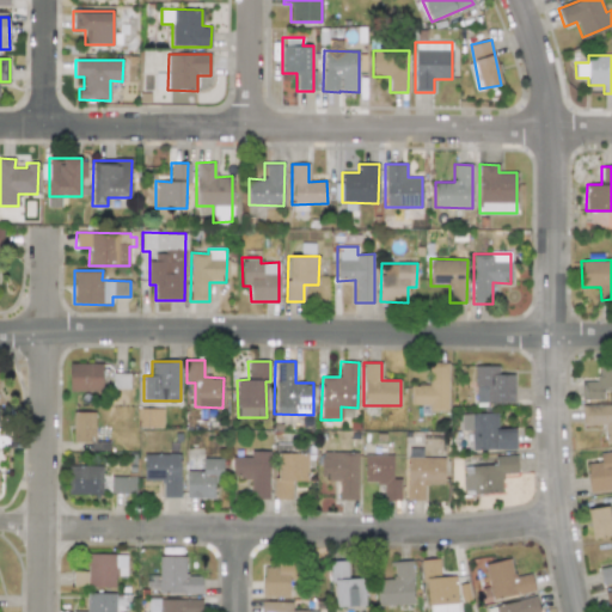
[(448,363),(429,362),(428,385),(410,385),(410,405),(428,405),(428,411),(447,411),(448,363)]
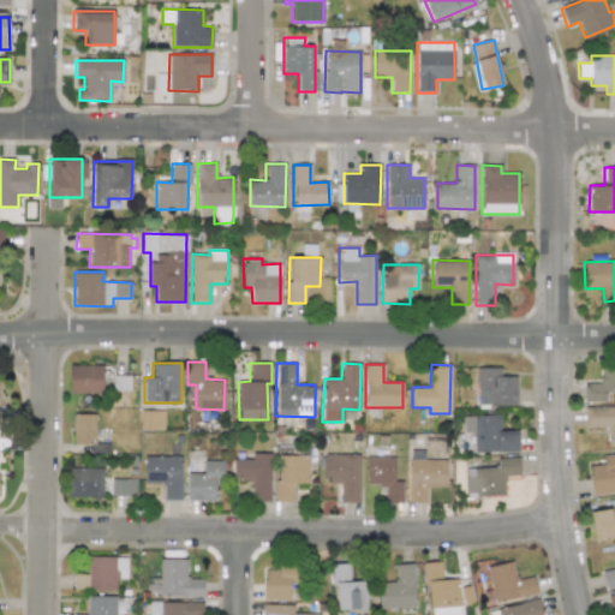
[(102,365),(70,365),(70,394),(103,393),(102,365)]
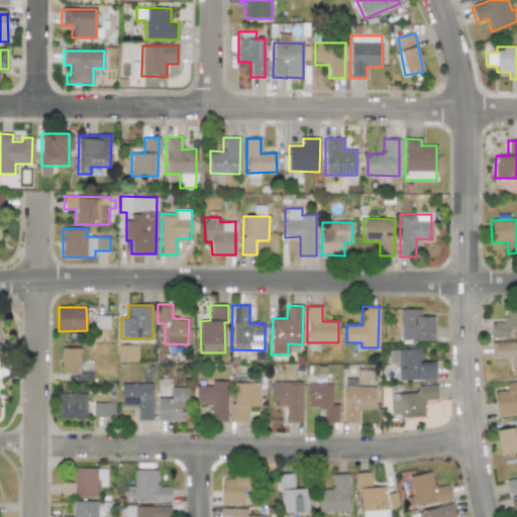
[(491,338),(509,337),(509,330),(516,330),(516,307),(504,307),(505,322),(491,322),(491,338)]
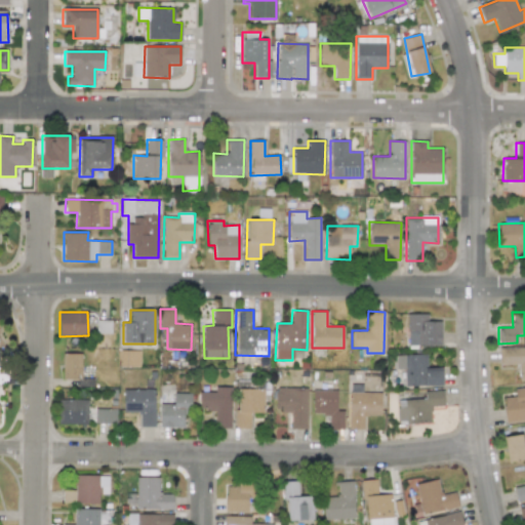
[(440,321),(428,321),(428,314),(407,314),(407,346),(440,346),(440,321)]
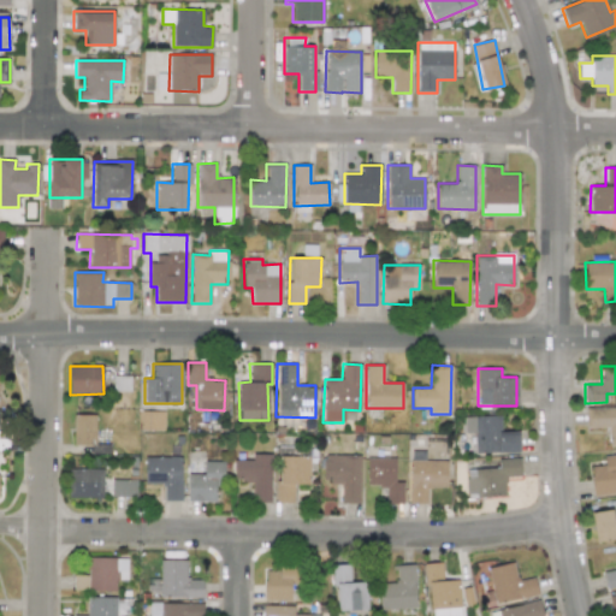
[(615,407),(586,408),(586,428),(608,427),(608,446),(615,446),(615,407)]
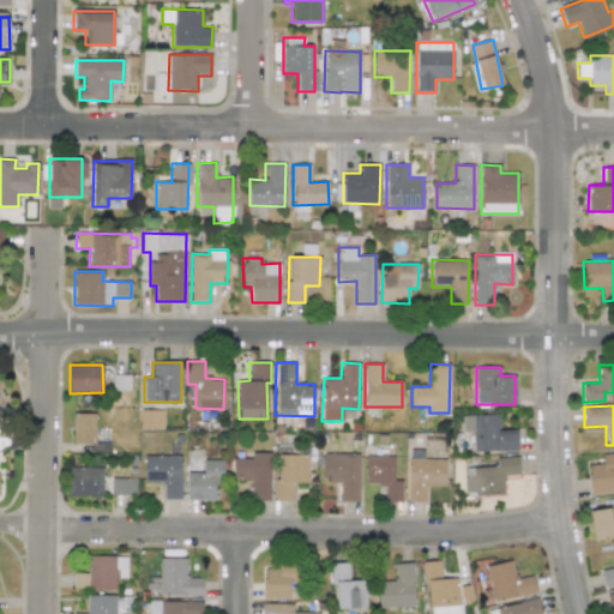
[(163,429),(163,410),(137,410),(137,428),(163,429)]
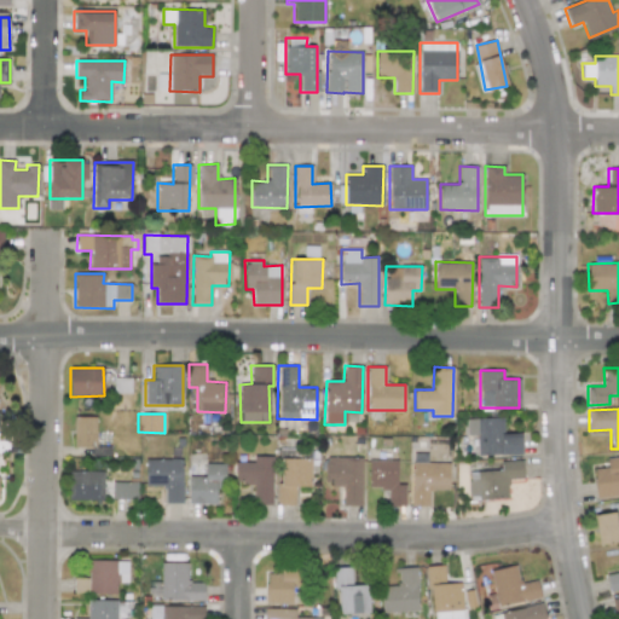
[(96,447),(96,417),(74,416),(74,447),(96,447)]
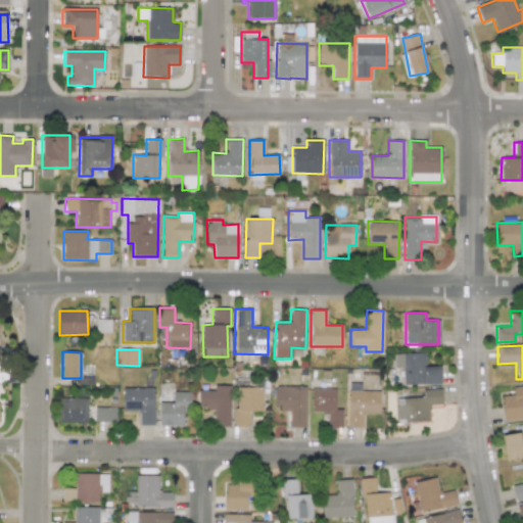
[(440,366),(425,367),(425,353),(391,354),(392,368),(401,368),(402,385),(440,384),(440,366)]
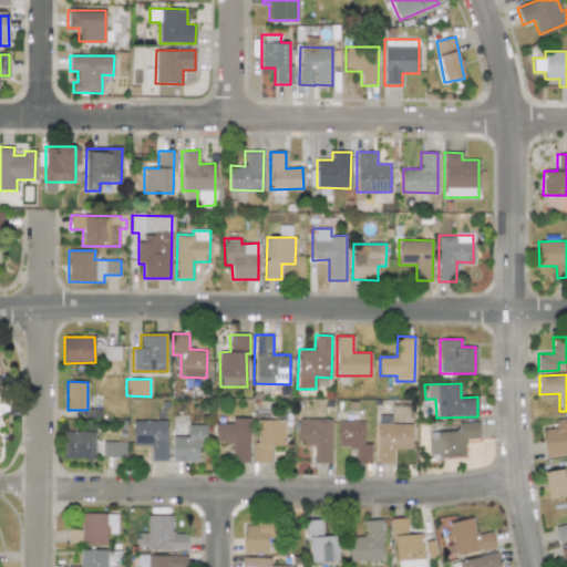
[(411,449),(411,424),(391,423),(391,415),(381,415),(381,423),(377,423),(377,463),(393,463),(393,447),(411,449)]
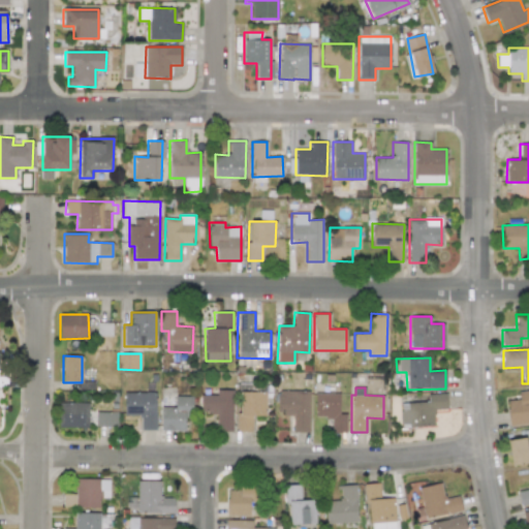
[(234,390),(216,390),(216,395),(200,395),(200,413),(217,413),(216,431),(232,432),(234,390)]
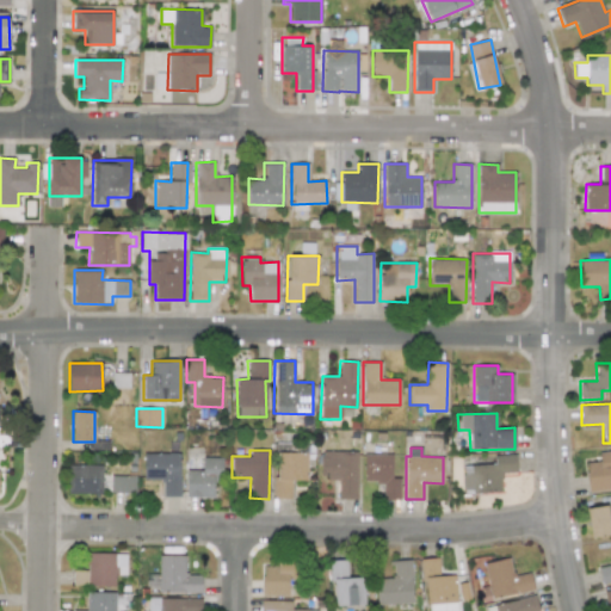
[(588,492),(610,489),(610,450),(599,452),(599,461),(586,463),(588,492)]
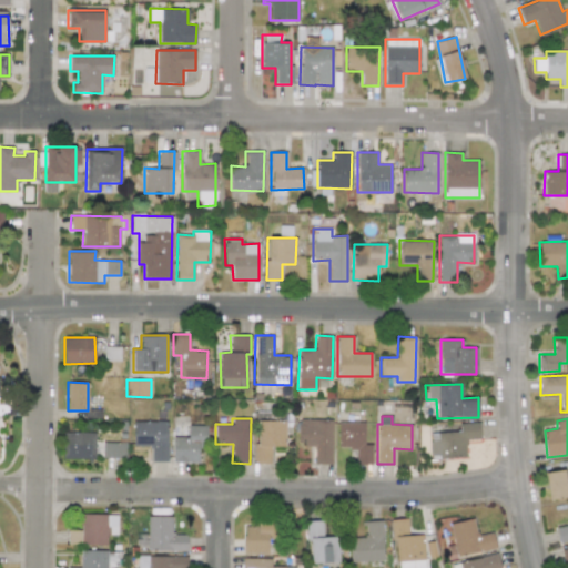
[(331,464),(332,419),(298,419),(297,445),(314,446),(314,464),(331,464)]
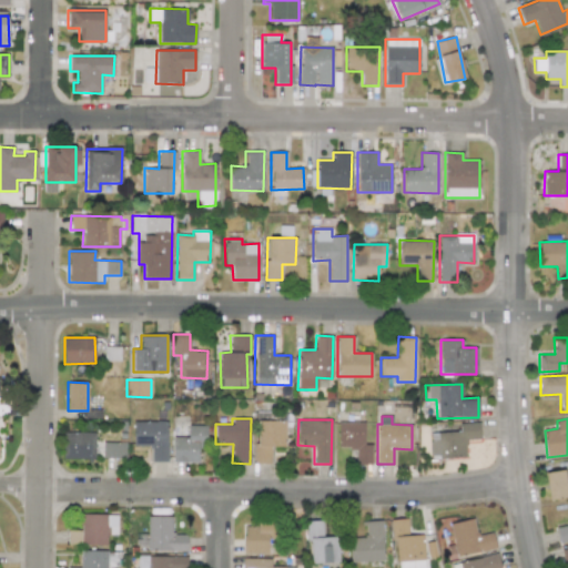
[(255,463),(271,464),(271,446),(285,447),(285,421),(256,421),(255,463)]
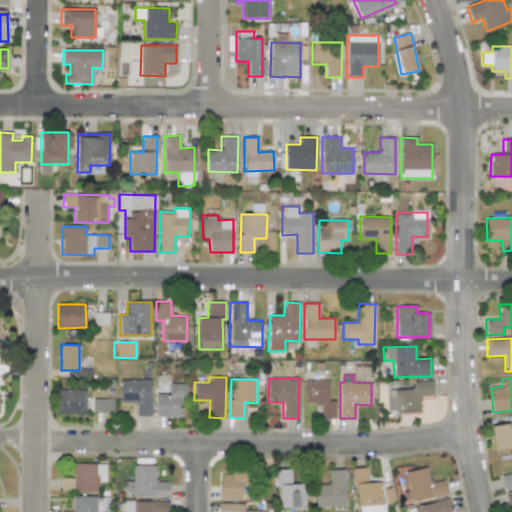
[(150,380),(119,380),(120,403),(136,402),(136,416),(151,416),(150,380)]
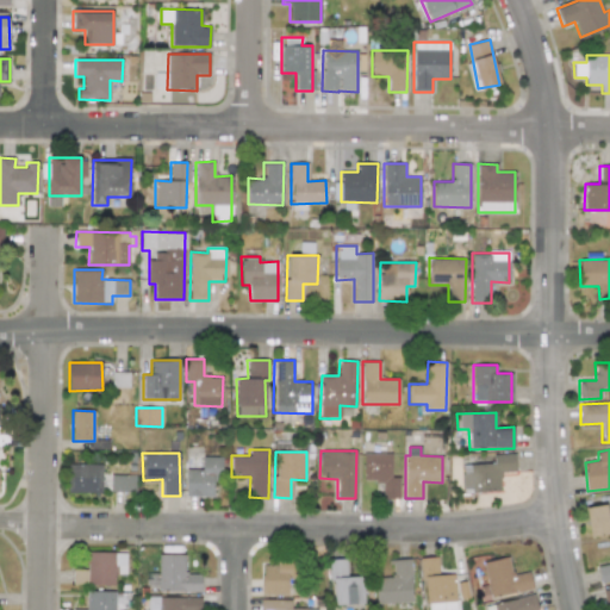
[(391,453),(363,453),(363,481),(381,481),(381,498),(399,499),(399,477),(391,477),(391,453)]
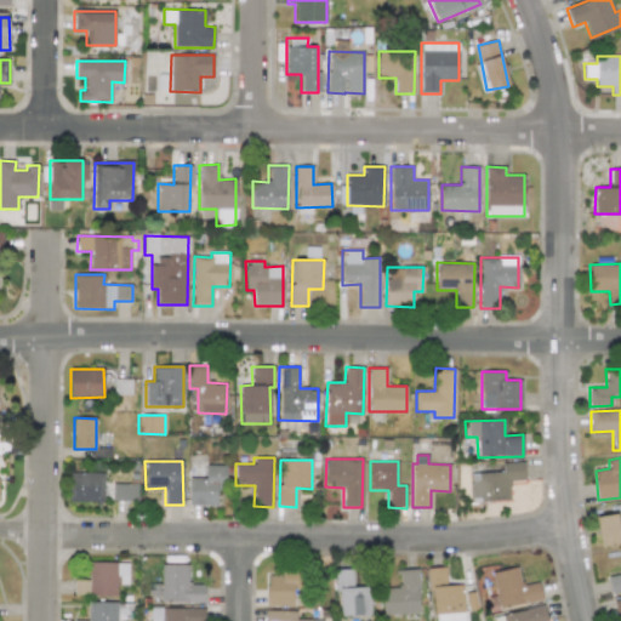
[(469,473),(471,502),(508,501),(508,480),(525,480),(525,462),(502,462),(502,472),(469,473)]
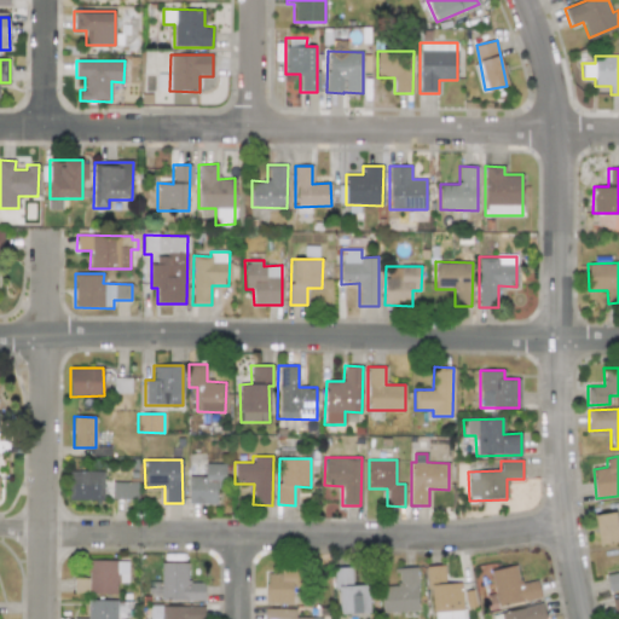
[(187,503),(217,503),(217,484),(225,484),(226,464),(206,463),(204,476),(189,475),(187,503)]
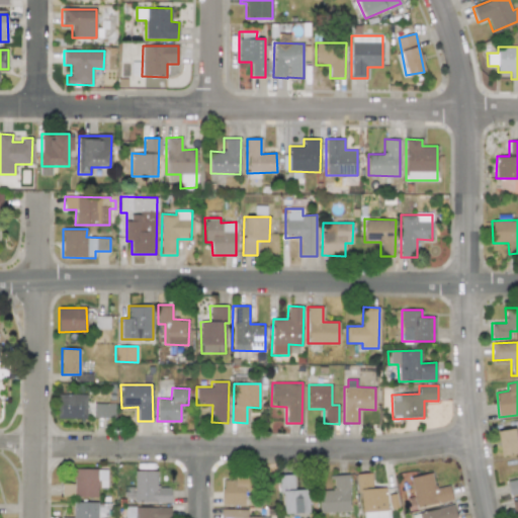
[(86,419),(87,395),(58,394),(57,418),(86,419)]
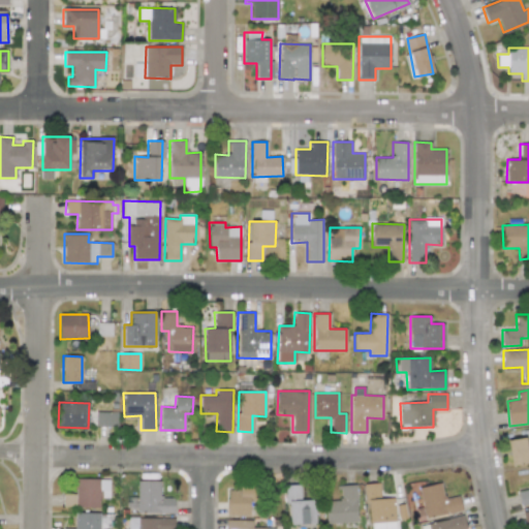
[(117,412),(95,411),(95,426),(117,427),(117,412)]
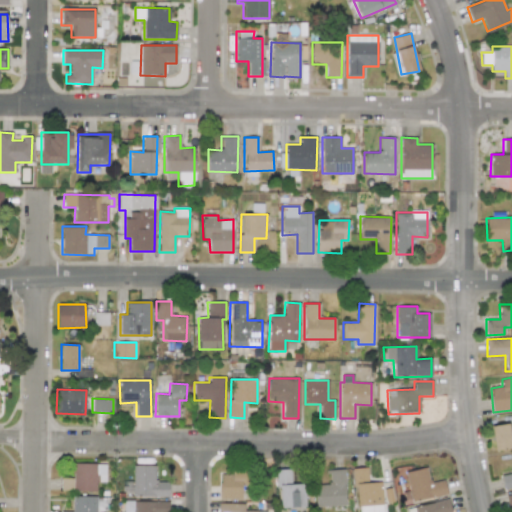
[(495,450),(511,447),(511,431),(510,432),(508,423),(491,426),(495,450)]
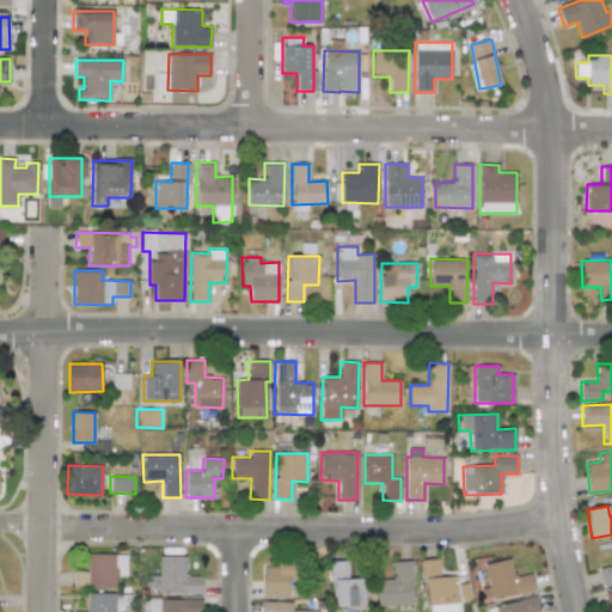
[(611,544),(611,545),(611,551),(611,565),(599,568),(601,585),(611,583),(611,544)]
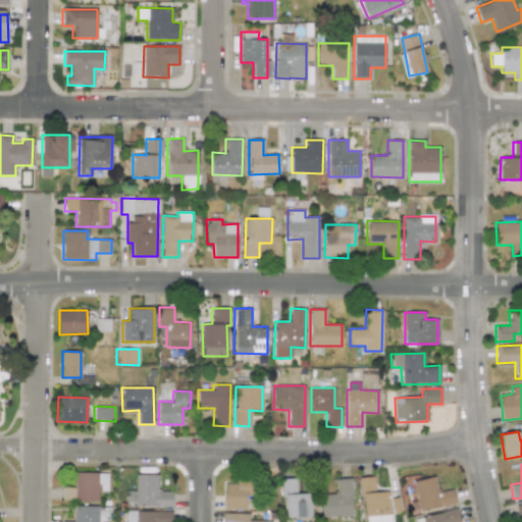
[(97,501),(98,491),(107,491),(107,473),(73,472),(73,487),(62,487),(62,501),(97,501)]
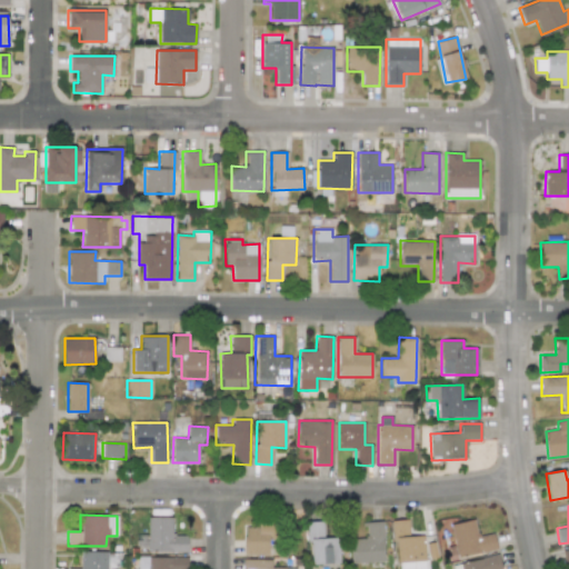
[(187,551),(188,536),(171,535),(171,518),(148,517),(148,542),(141,542),(141,550),(187,551)]
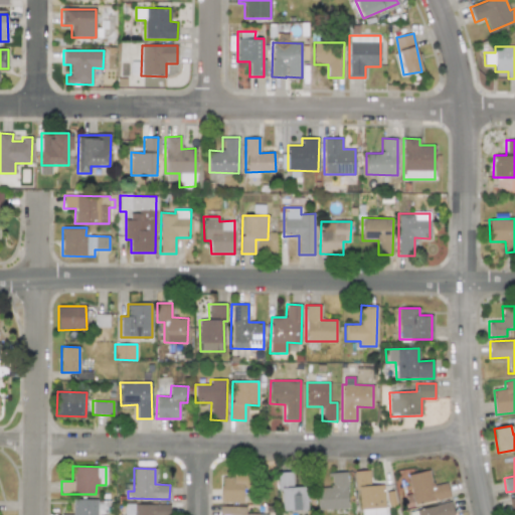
[(242,503),(243,489),(252,489),(253,471),(233,470),(233,477),(221,477),(220,502),(242,503)]
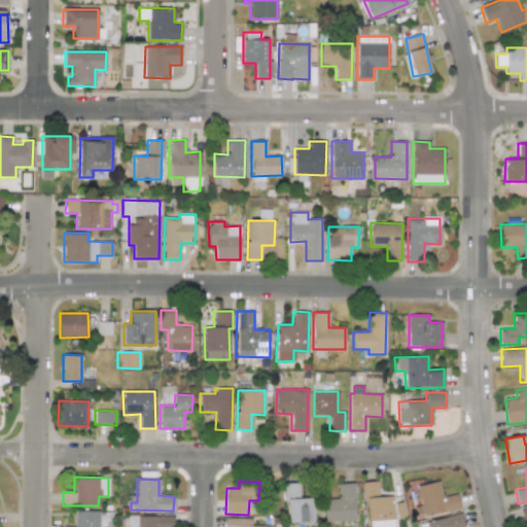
[(364,482),(366,526),(396,526),(396,518),(405,518),(403,502),(392,503),(392,496),(379,496),(378,481),(364,482)]
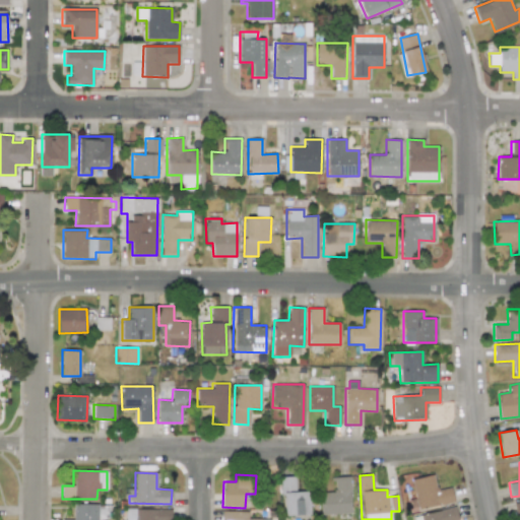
[(416,510),(454,503),(451,488),(437,491),(434,474),(410,478),(416,510)]
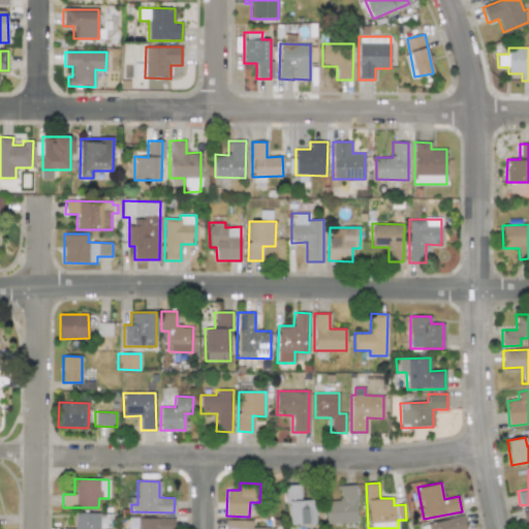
[(301,500),(300,485),(286,485),(287,525),(315,524),(314,500),(301,500)]
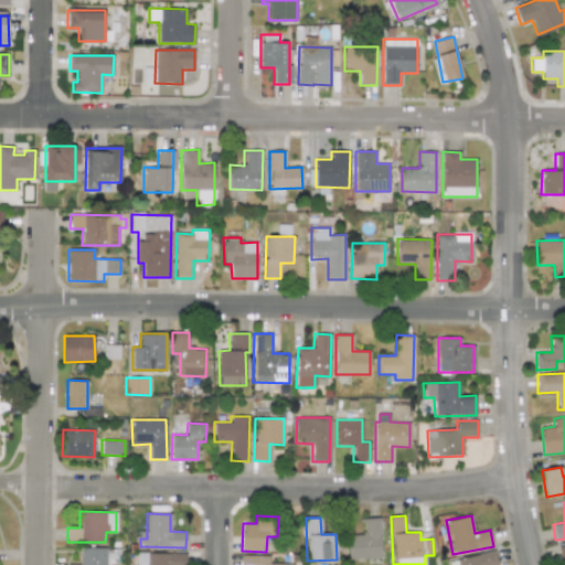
[(347,535),(348,560),(382,558),(380,518),(363,519),(363,534),(347,535)]
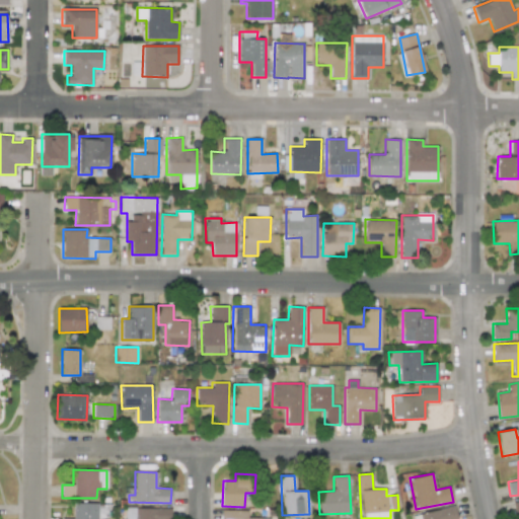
[(73,518),(62,518),(97,518),(107,518),(107,504),(73,503),(73,518)]
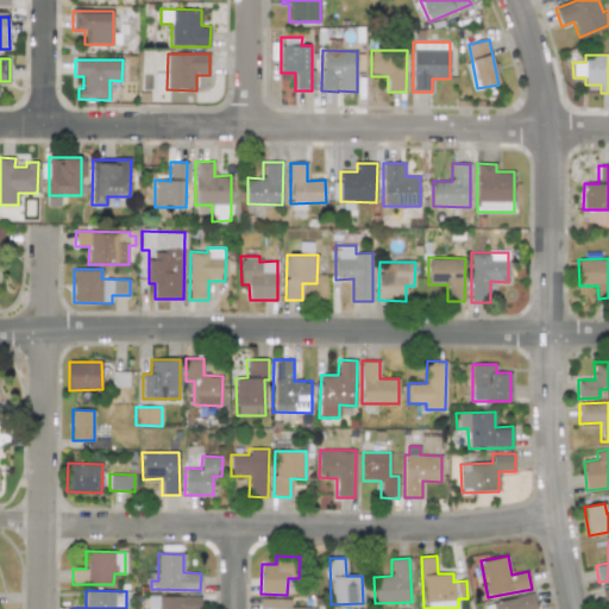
[(200,608),(201,596),(148,596),(146,608),(200,608)]
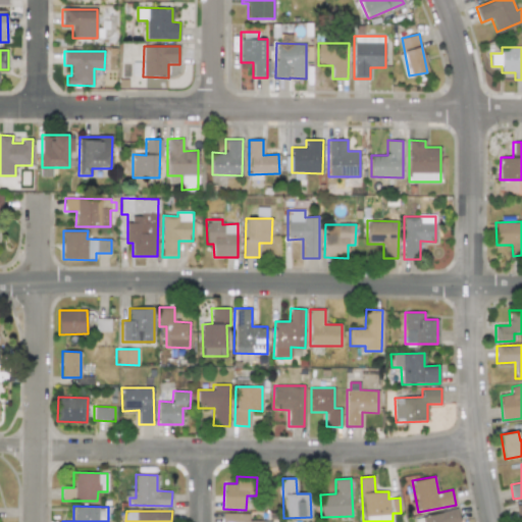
[(459,521),(458,511),(415,517),(415,521),(459,521)]
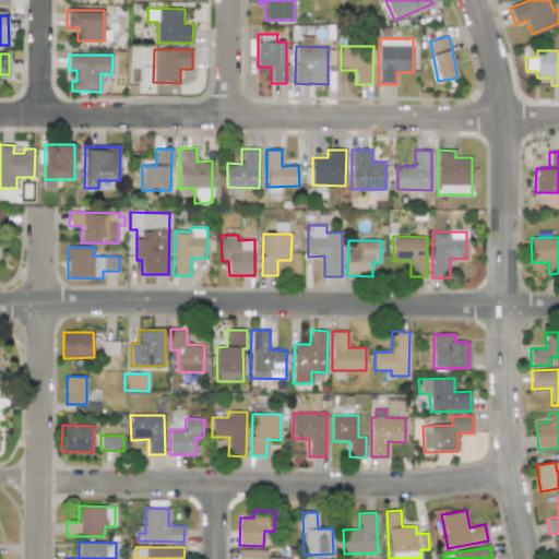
[(266,550),(238,549),(238,558),(290,558),(266,558),(266,550)]
